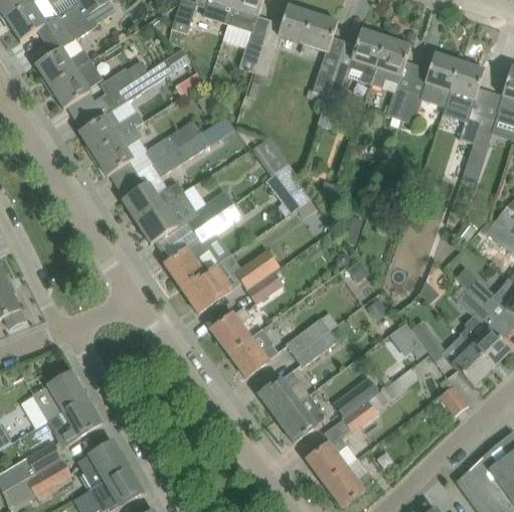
[(0,8),(6,18),(33,0),(0,0),(0,8)]
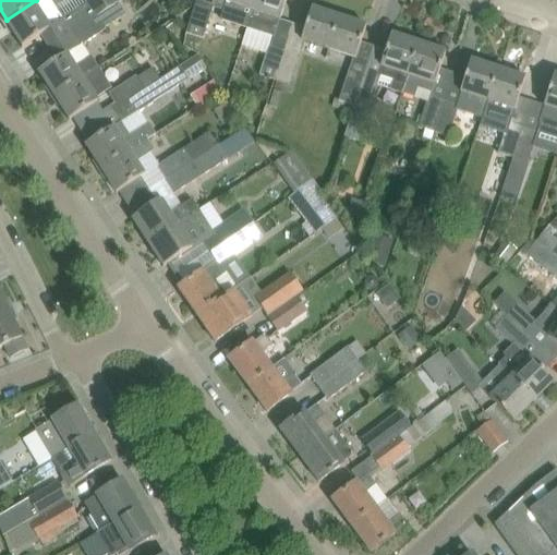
[(36,0),(7,20),(22,43),(21,43),(21,45),(41,32),(49,45),(70,32),(112,4),(117,1),(116,0),(85,0),(86,1),(62,16),(56,7),(51,0),(36,0)]
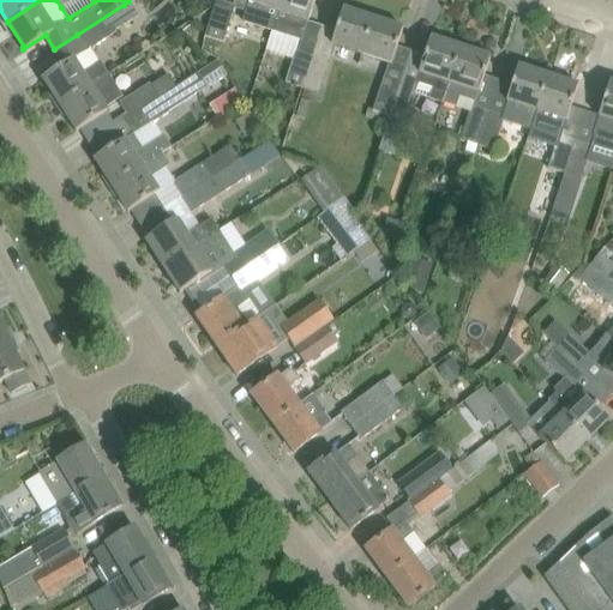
[(215,0),(204,34),(221,40),(233,5),(218,0),(215,0)]
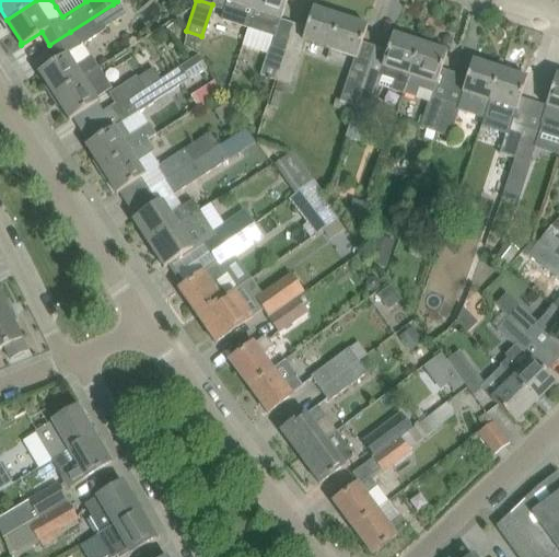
[(247,26),(255,0),(225,0),(223,8),(220,18),(247,26)]
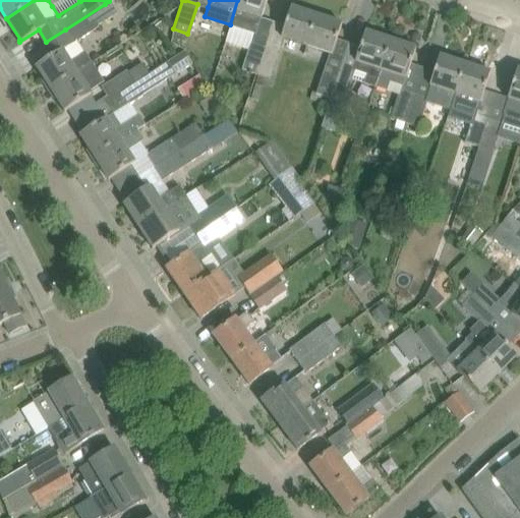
[(237,0),(230,24),(252,32),(257,15),(261,16),(265,5),(266,0),(237,0)]
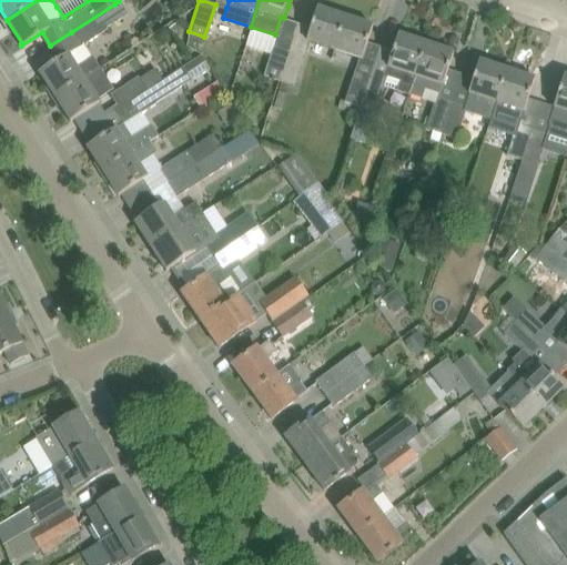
[(114,4),(71,32),(79,44),(83,41),(83,42),(107,28),(105,26),(122,16),(114,4)]
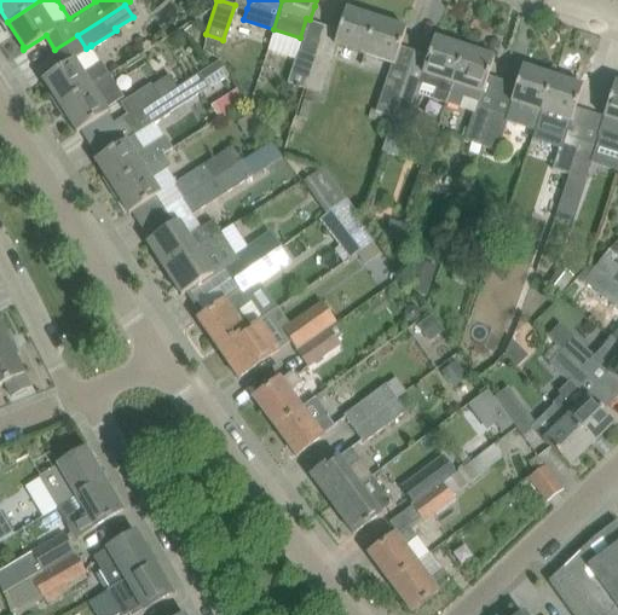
[(336,42),(363,52),(375,16),(345,6),(338,29),(333,42),(336,42)]
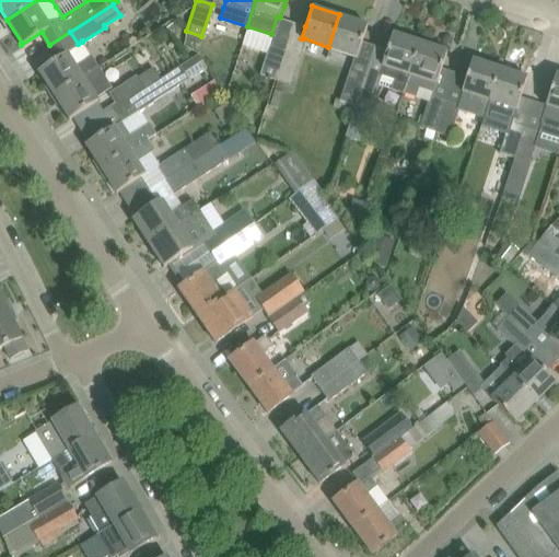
[(339,14),(328,47),(353,55),(356,56),(360,44),(367,23),(339,14)]
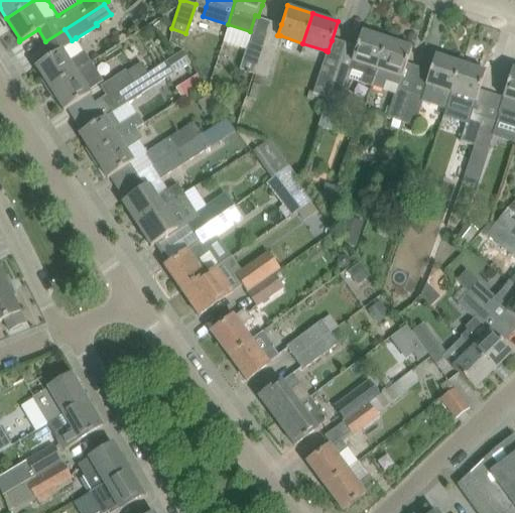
[(371,85),(386,37),(361,29),(355,48),(351,59),(353,60),(351,69),(363,72),(360,81),(371,85)]
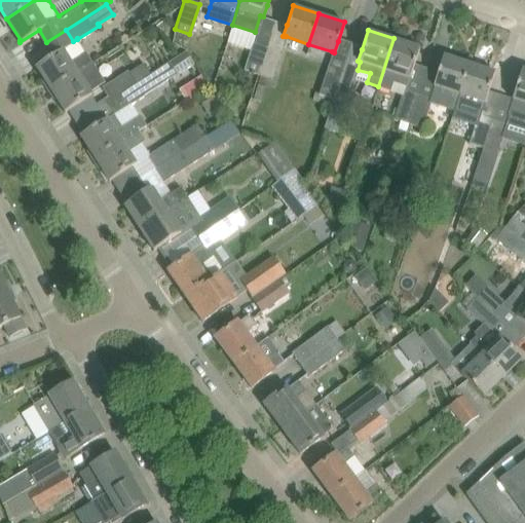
[(394,38),(378,86),(389,89),(392,81),(404,84),(406,77),(409,78),(413,66),(419,46),(394,38)]
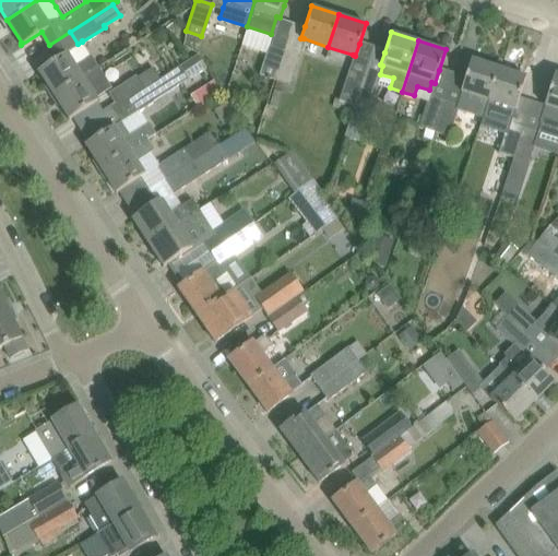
[(273,78),(284,46),(269,42),(264,51),(258,73),(273,78)]
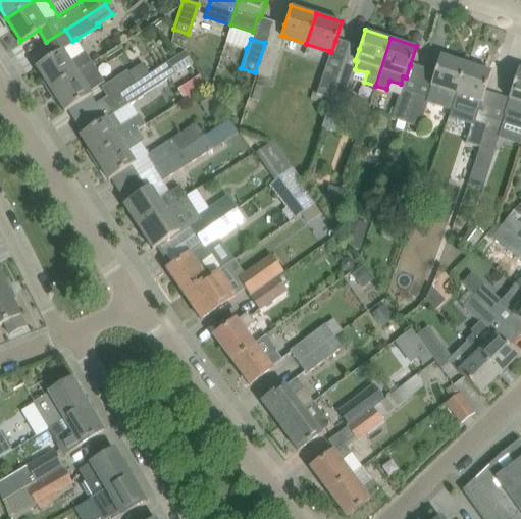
[(265,43),(255,72),(257,73),(255,81),(272,86),(274,78),(270,76),(279,48),(265,43)]
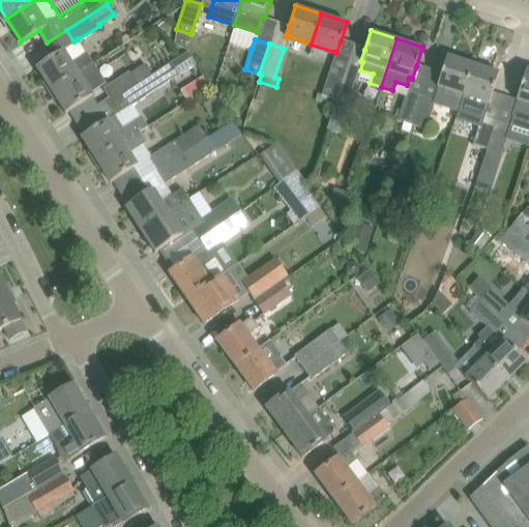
[(85,51),(71,59),(64,48),(54,54),(53,55),(35,66),(36,67),(37,66),(51,88),(92,61),(85,51)]
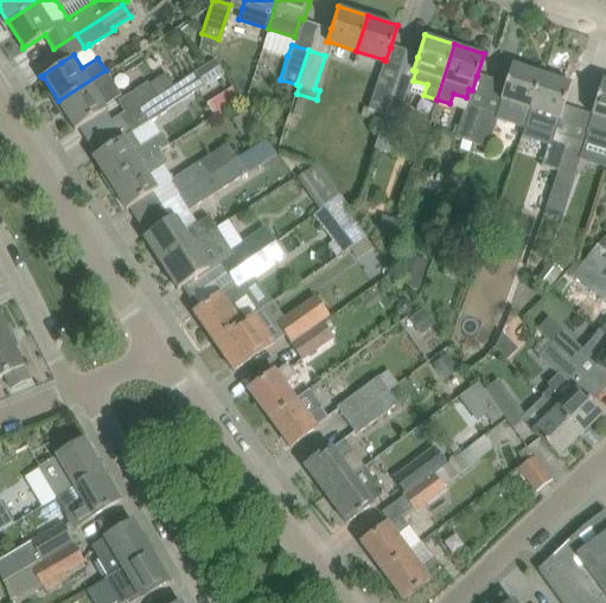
[(203,84),(223,72),(214,57),(193,69),(173,83),(182,98),(203,84)]
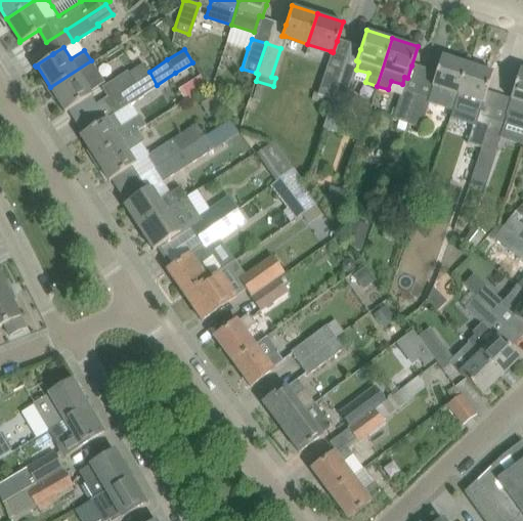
[(430,97),(428,101),(451,110),(467,62),(441,54),(436,70),(435,74),(431,85),(434,86),(430,97)]
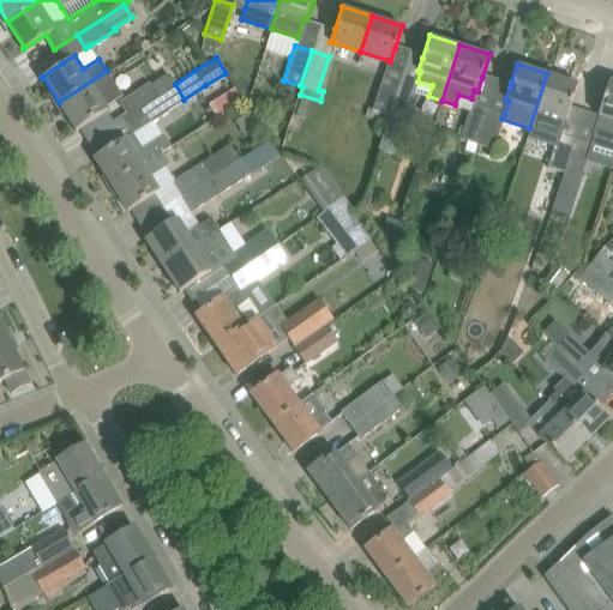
[(106,109),(104,107),(122,95),(107,71),(59,102),(76,127),(74,128),(74,130),(106,109)]
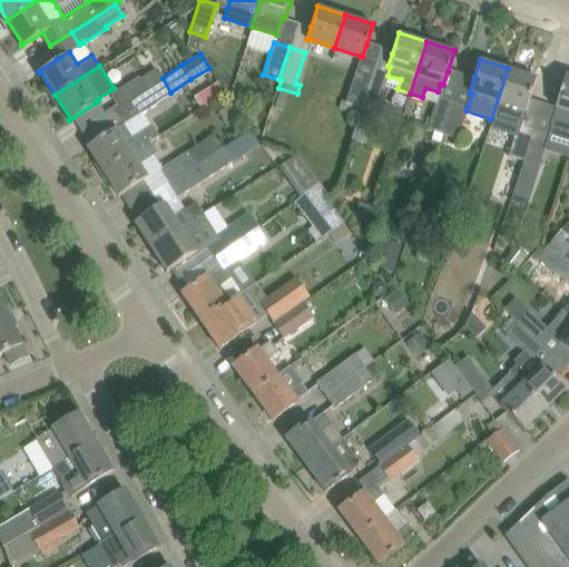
[(110,93),(119,107),(163,78),(155,67),(139,77),(138,75),(110,93)]
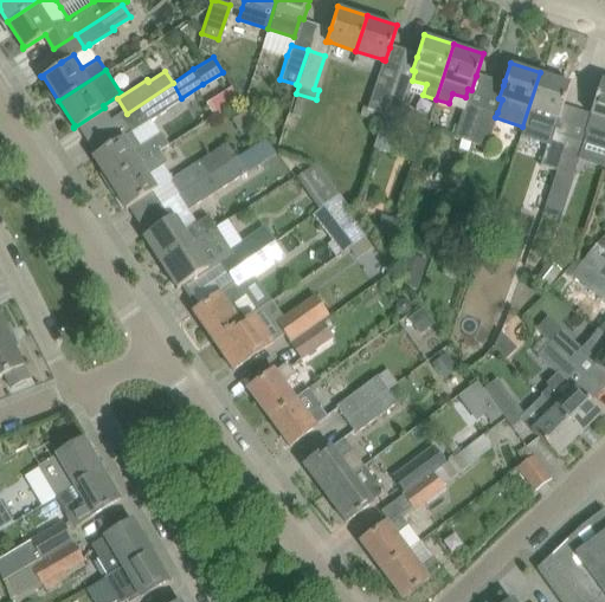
[(522,127),(520,134),(546,142),(551,129),(553,130),(562,104),(570,82),(540,72),(522,127)]
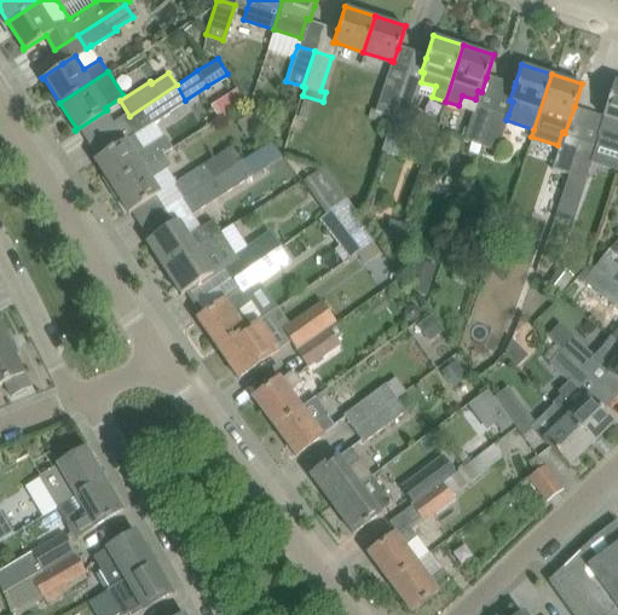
[(392,115),(403,80),(386,75),(375,108),(370,106),(367,116),(386,122),(388,114),(392,115)]
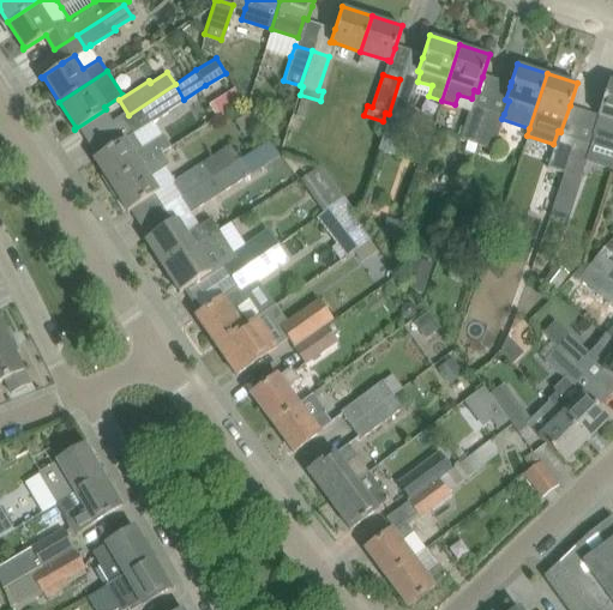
[(612,139),(612,79),(610,78),(602,101),(598,115),(599,115),(593,133),(594,134),(612,139)]
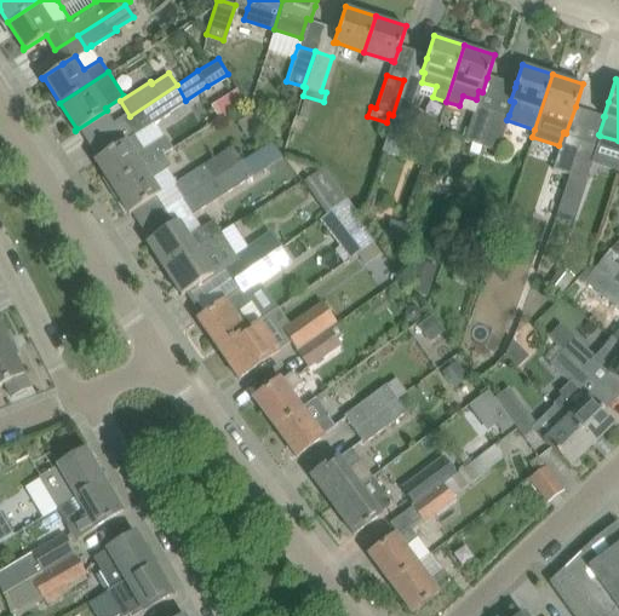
[(418,93),(420,86),(403,80),(393,115),(382,149),(397,154),(407,120),(410,121),(418,93)]
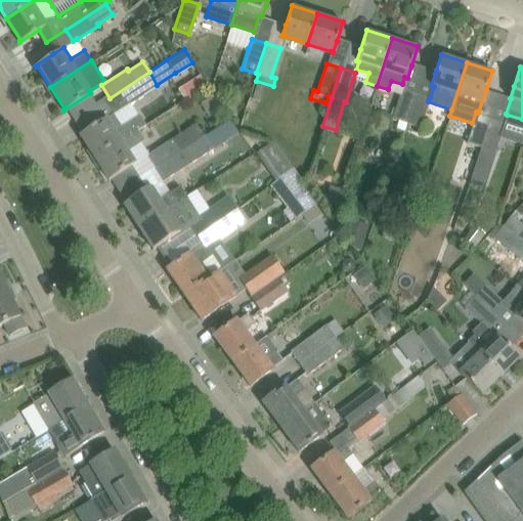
[(192,78),(181,85),(188,95),(200,88),(192,78)]
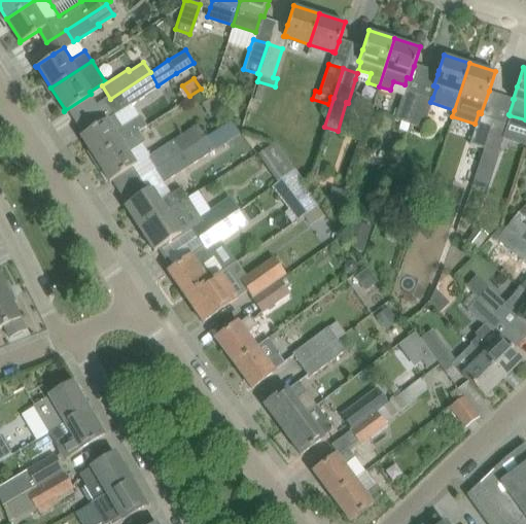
[(260,100),(266,84),(257,81),(252,97),(260,100)]
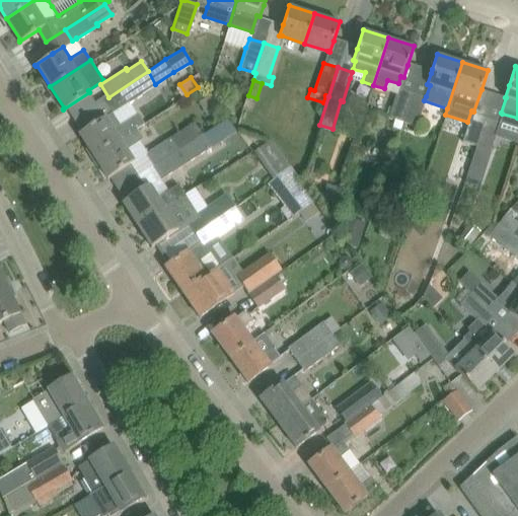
[(116,109),(141,93),(133,81),(108,97),(116,109)]
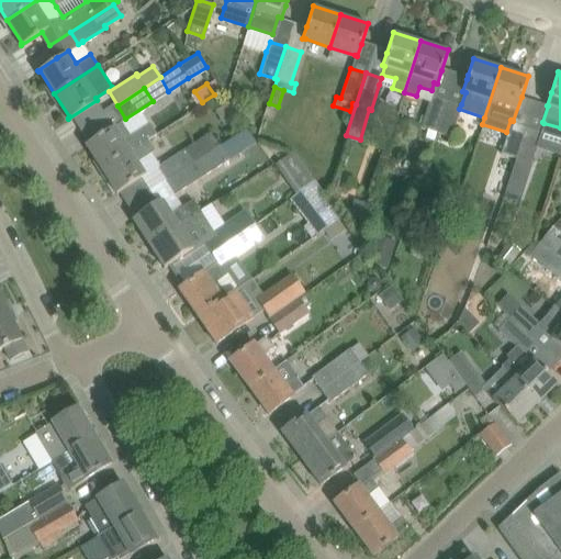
[(428,100),(421,125),(427,127),(436,130),(446,99),(430,94),(428,100)]
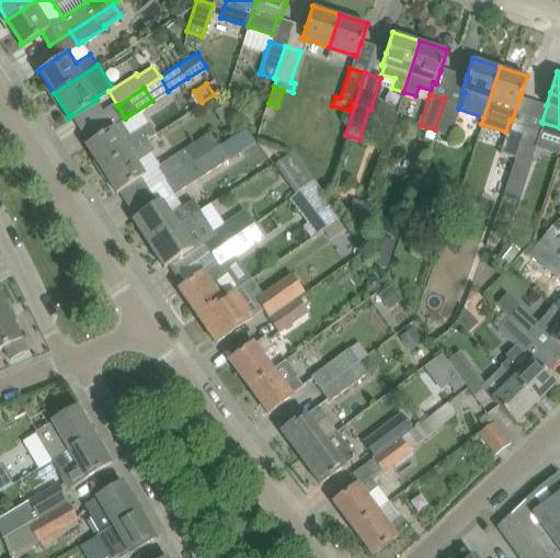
[(228,99),(221,104),(230,118),(238,114),(228,99)]
